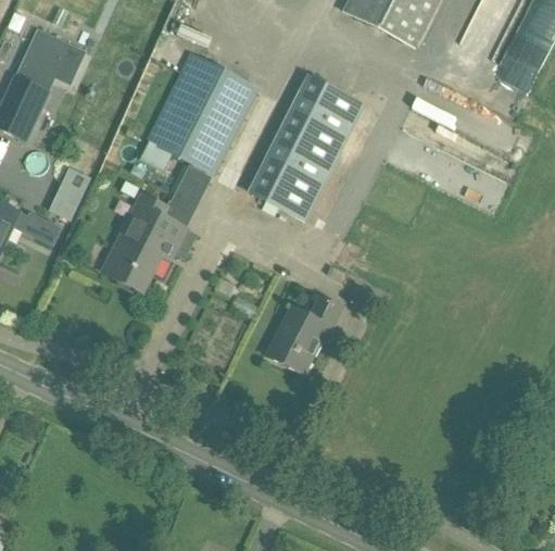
[(330,12),(333,0),(322,0),(319,8),(330,12)]
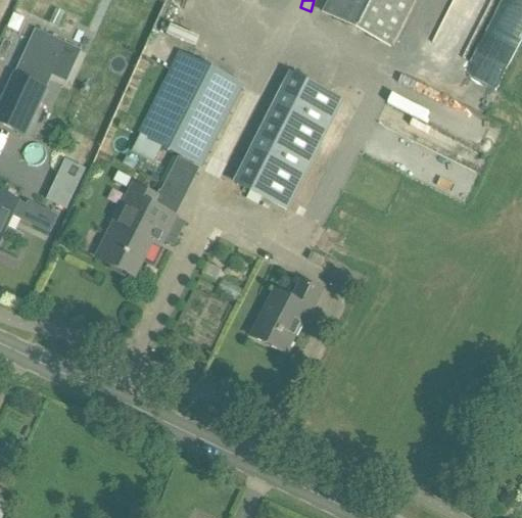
[(323,0),(319,8),(386,42),(407,0),(323,0)]
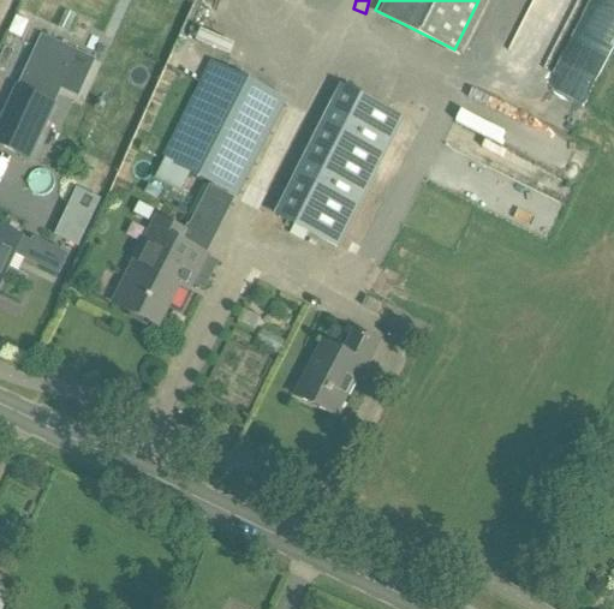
[(17,83),(0,119),(0,141),(29,155),(34,147),(55,101),(49,97),(73,46),(41,31),(17,83)]
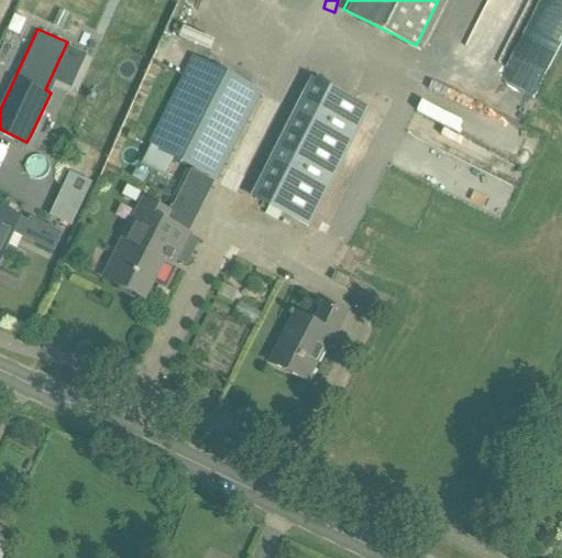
[(485,50),(492,61),(519,45),(514,34),(485,50)]
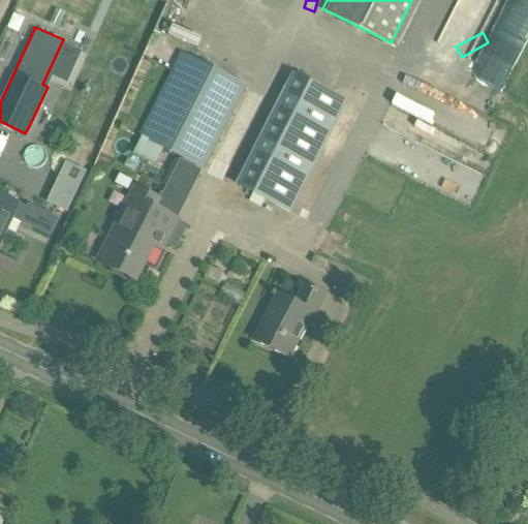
[(72,39),(55,89),(69,94),(88,44),(72,39)]
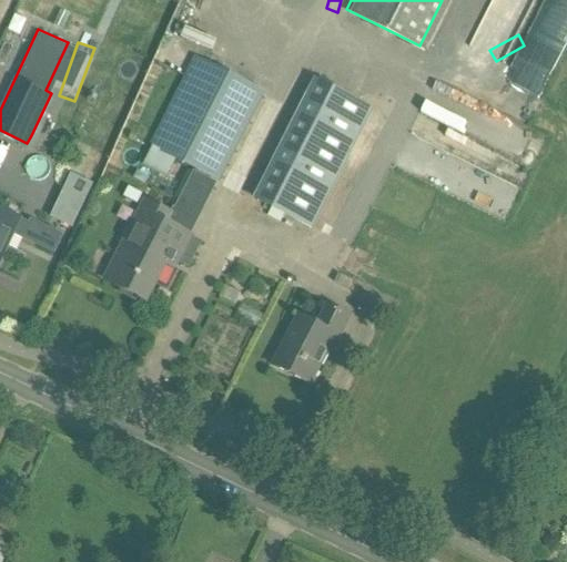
[(196,55),(152,143),(220,177),(265,91),(196,55)]
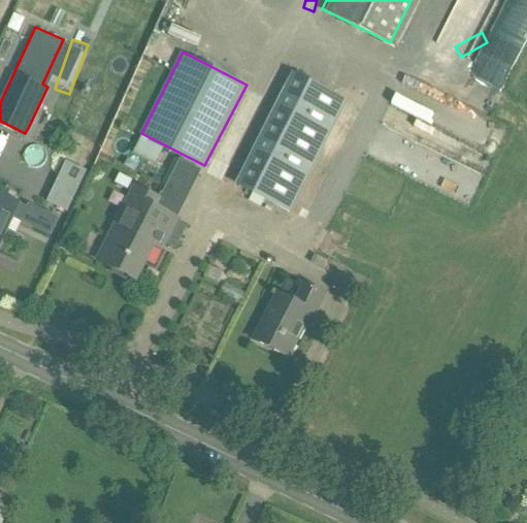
[(290,70),(234,182),(286,207),(341,96),(290,70)]
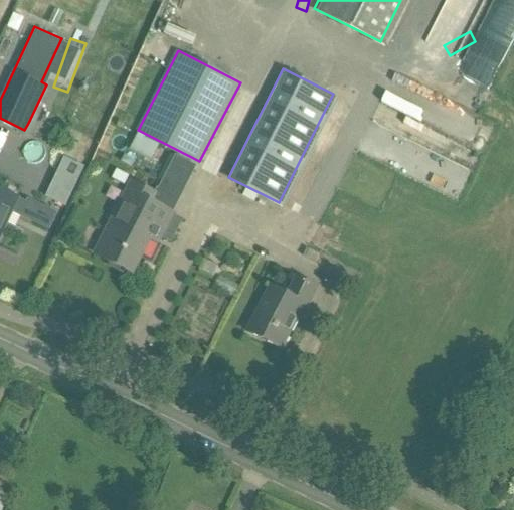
[(121,143),(134,161),(148,151),(135,133),(121,143)]
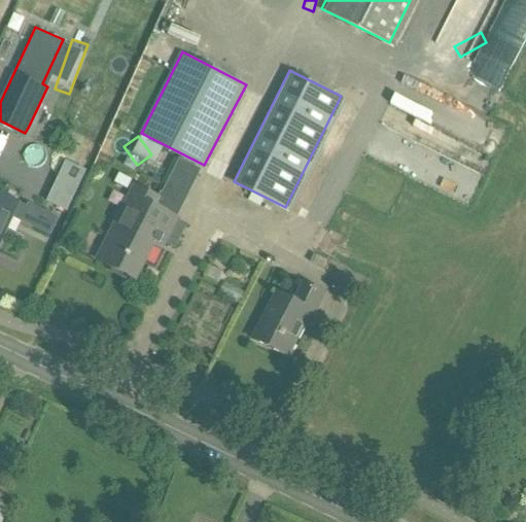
[(47,149),(38,165),(48,171),(58,155),(47,149)]
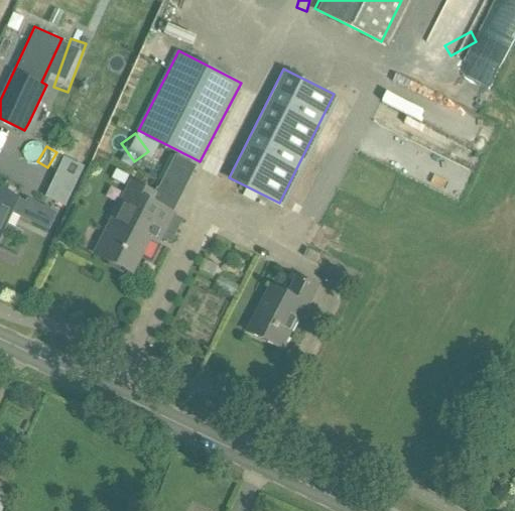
[(157,190),(152,200),(173,211),(199,162),(177,151),(160,185),(158,184),(155,189),(157,190)]
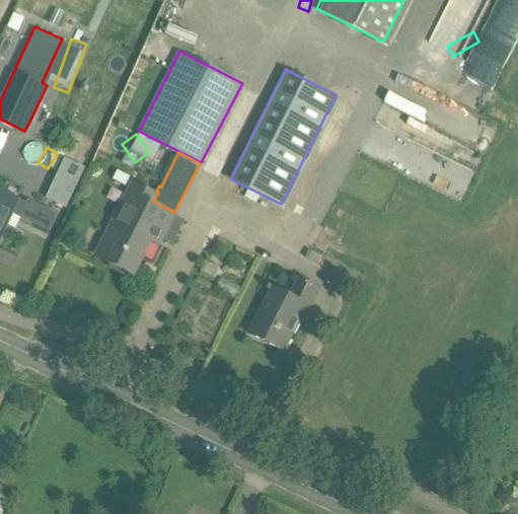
[(132,179),(95,252),(134,272),(151,238),(159,242),(174,212),(153,201),(158,192),(156,191),(132,179)]
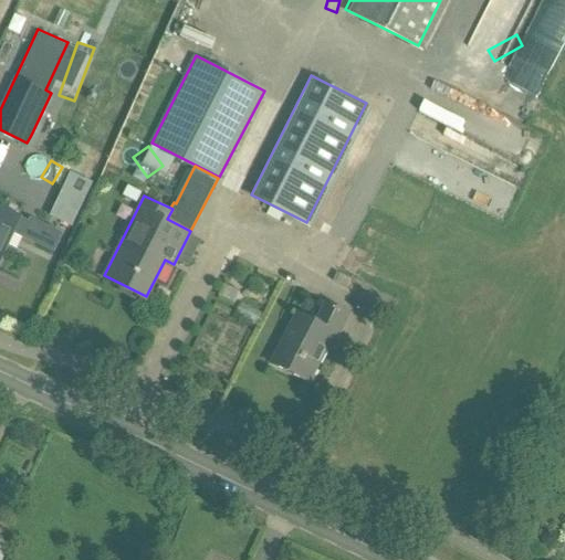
[(0,253),(12,228),(52,246),(60,231),(30,217),(28,220),(18,215),(19,214),(0,205),(0,253)]
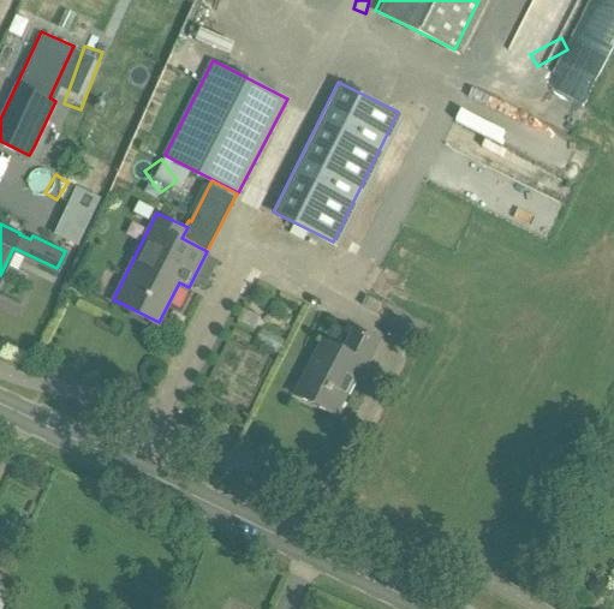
[(243,305),(238,317),(252,324),(258,312),(243,305)]
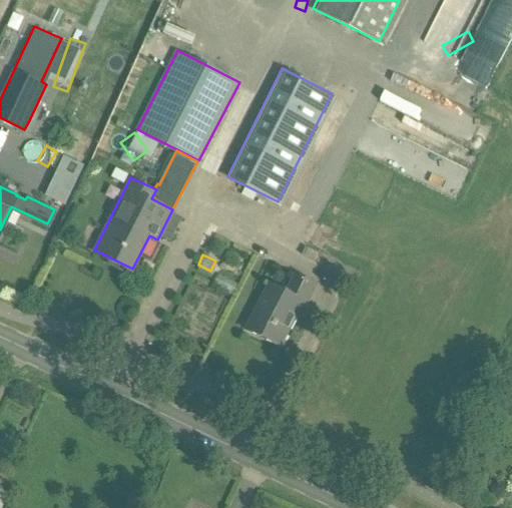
[(269,283),(245,327),(280,345),(303,301),(306,302),(317,283),(294,271),(284,291),(269,283)]
